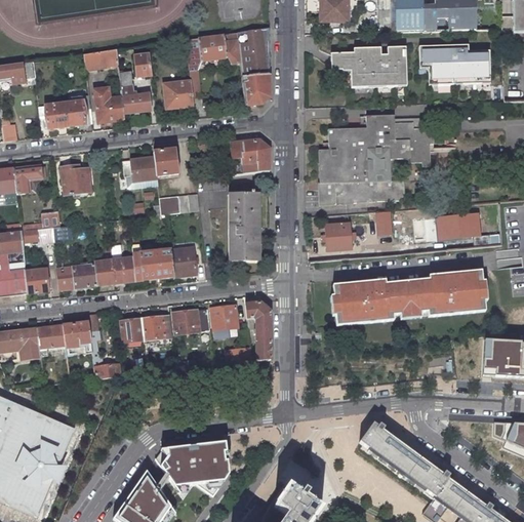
[(334,19),(350,19),(349,0),(321,0),(321,19),(334,19)]
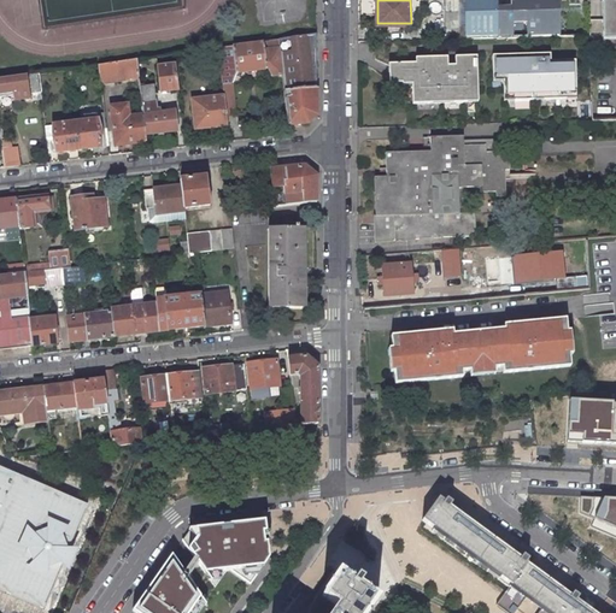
[(467,0),(468,34),(482,34),(500,34),(499,0),(467,0)]
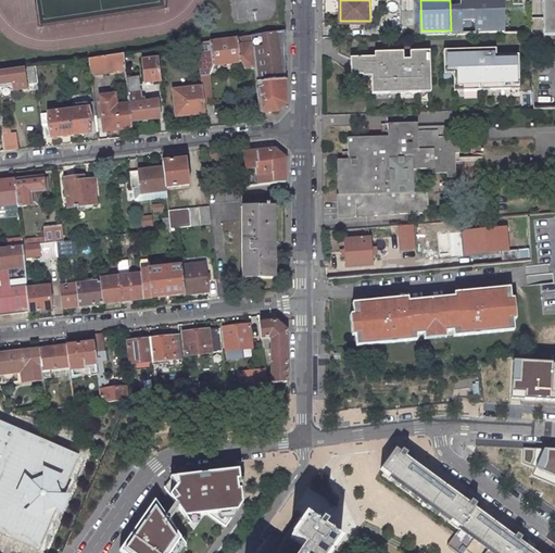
[(506,28),(505,0),(450,0),(451,28),(506,28)]
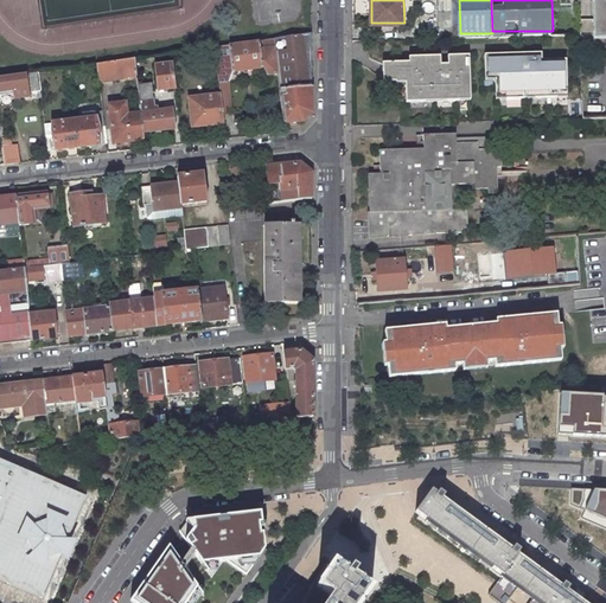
[(594,0),(594,15),(580,15),(580,17),(581,30),(581,51),(605,50),(605,0),(594,0)]
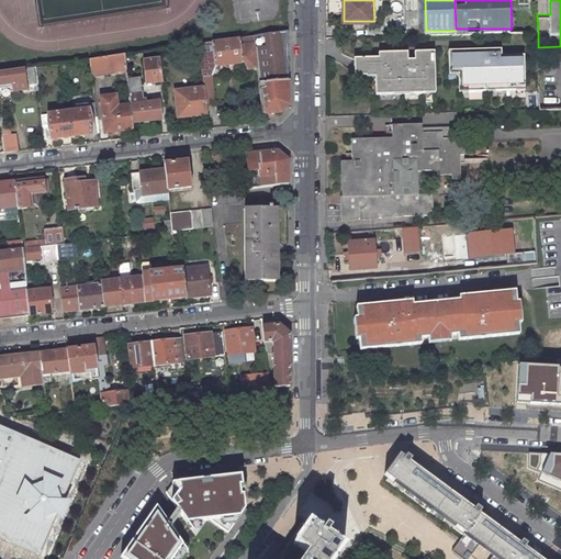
[(289,98),(289,28),(255,33),(257,48),(264,111),(278,110),(289,98)]
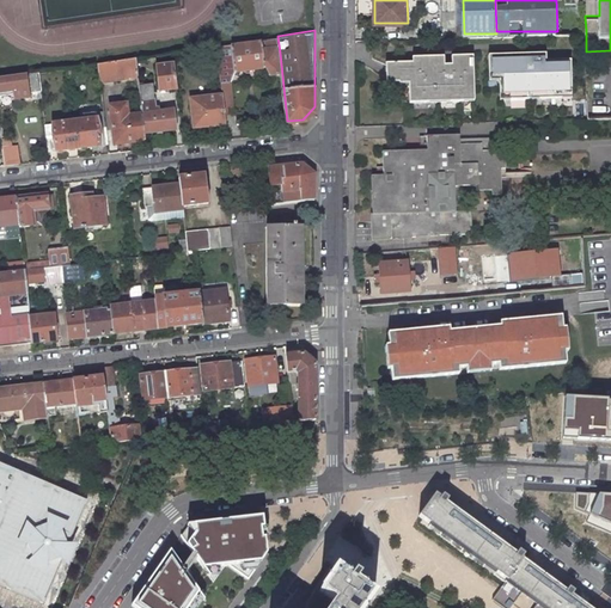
[(236,68),(266,65),(264,55),(268,54),(280,53),(277,36),(266,37),(263,37),(232,42),(227,42),(218,44),(222,80),(231,79),(236,68)]
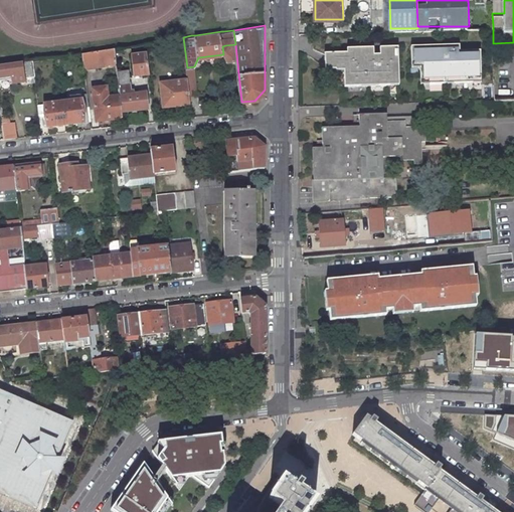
[(421,81),(482,79),(481,47),(461,48),(461,42),(412,43),(412,65),(421,64),(421,81)]
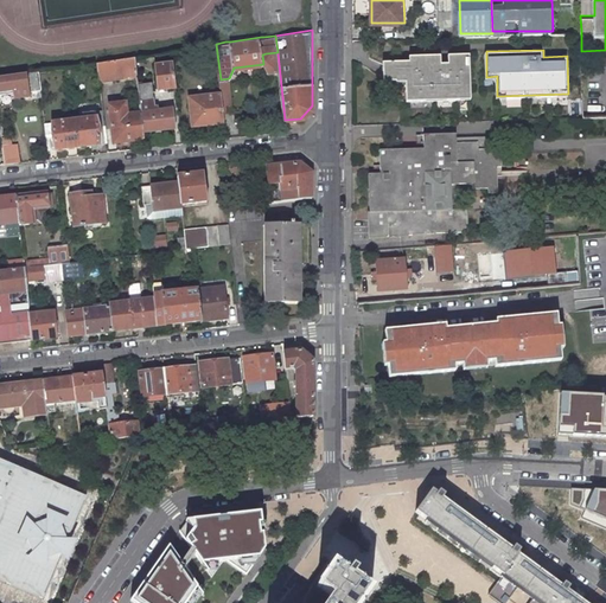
[(408,98),(472,97),(471,52),(450,52),(450,62),(442,62),(441,53),(410,55),(410,59),(384,59),(384,78),(407,78),(408,98)]
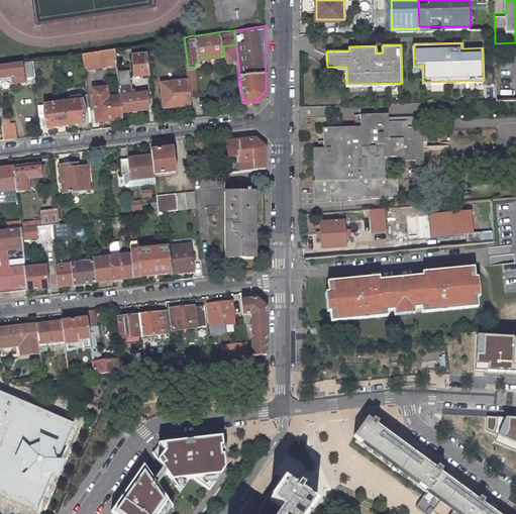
[(116,46),(84,52),(85,68),(117,62),(116,46)]
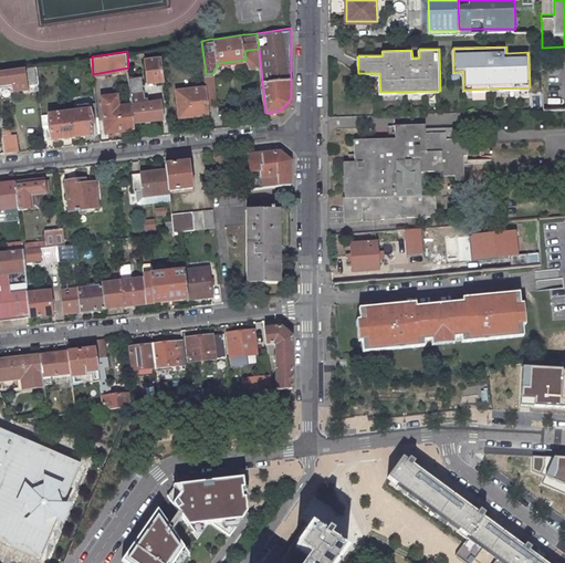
[(163,56),(147,58),(149,80),(165,79),(163,56)]
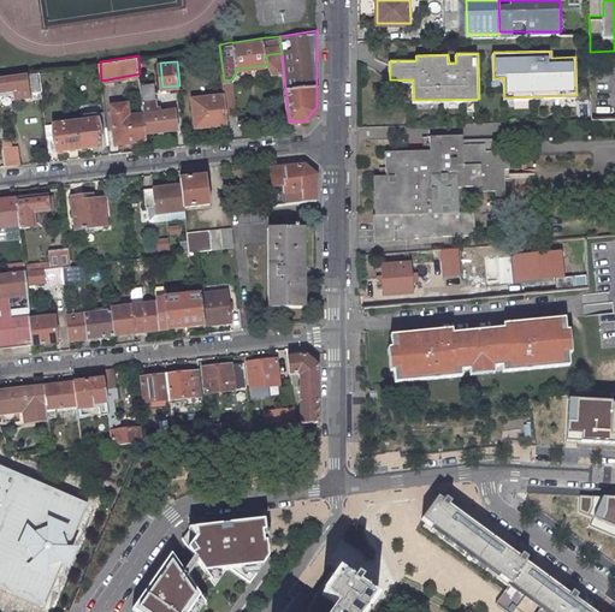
[(21,72),(0,75),(0,90),(13,88),(15,96),(31,94),(31,90),(42,89),(40,70),(21,72)]
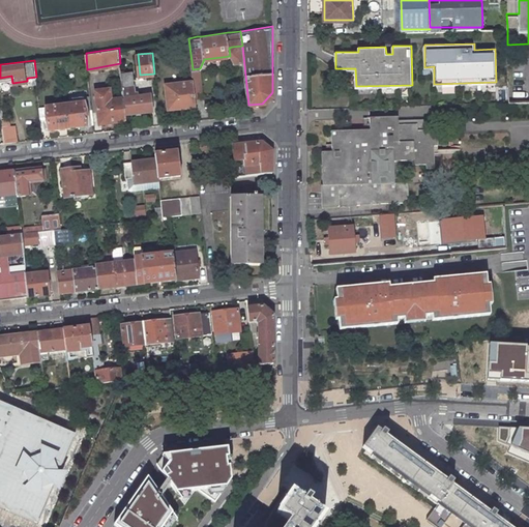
[(133,70),(121,72),(122,83),(135,82),(134,76),(133,70)]
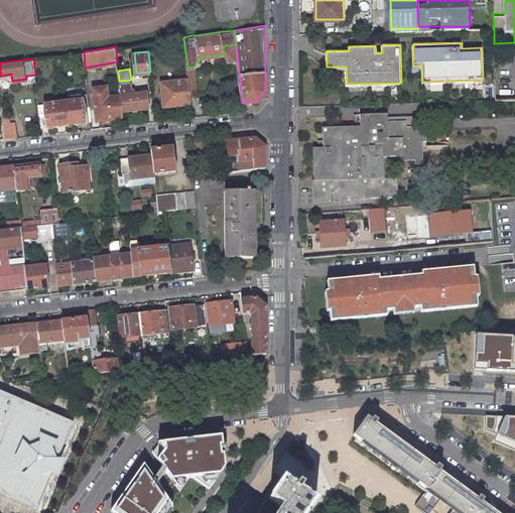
[(188,78),(161,81),(164,105),(190,102),(188,78)]
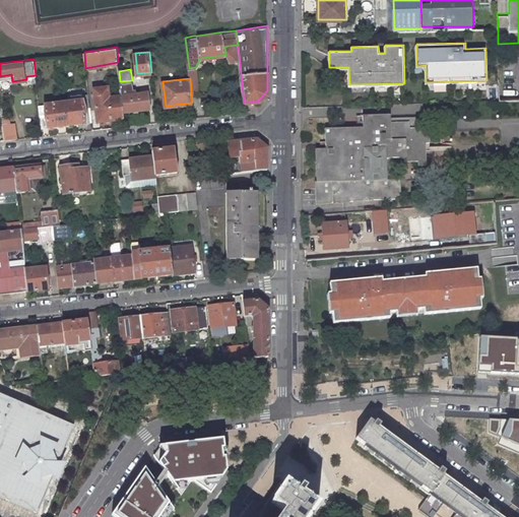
[(132,80),(120,81),(122,91),(133,89),(132,80)]
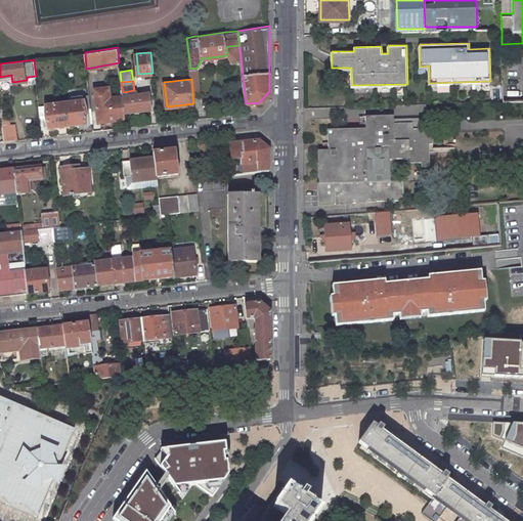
[(110,87),(95,88),(96,98),(111,96),(110,87)]
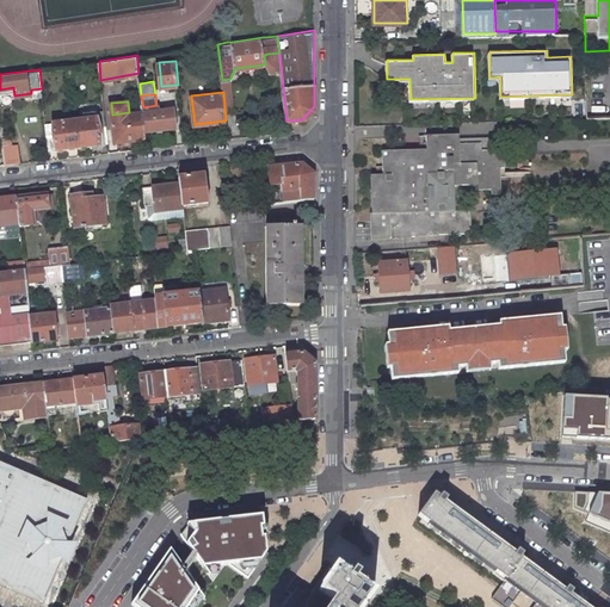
[(174,107),(143,111),(146,130),(177,127),(174,107)]
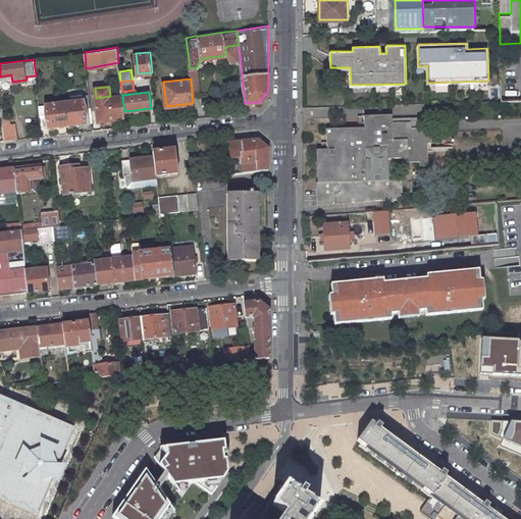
[(84,99),(65,101),(67,124),(87,121),(93,121),(90,93),(83,94),(84,99)]
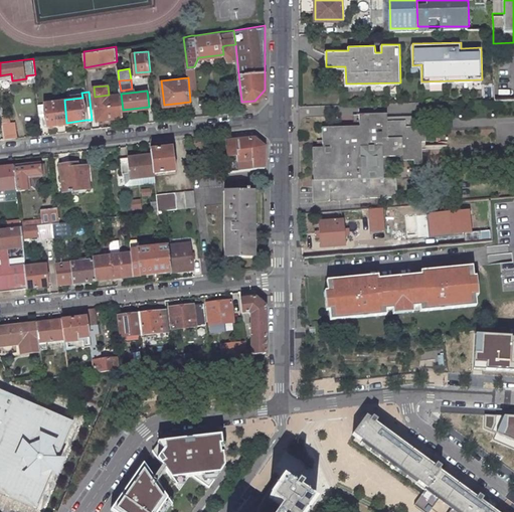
[(109,95),(95,97),(98,119),(124,116),(123,110),(121,94),(109,95)]
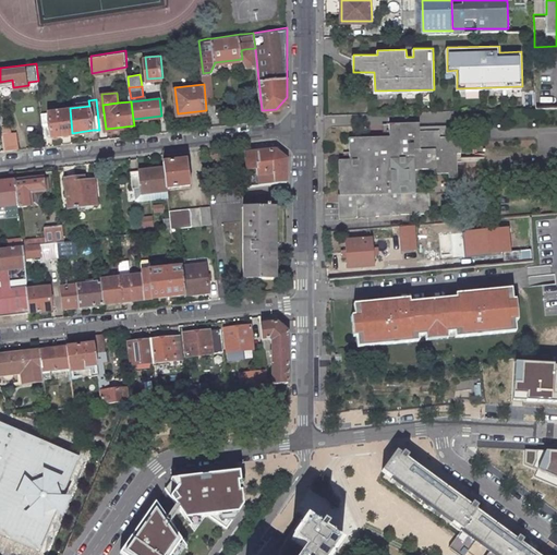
[(49,112),(43,113),(45,135),(51,135),(72,133),(70,108),(49,110),(49,112)]
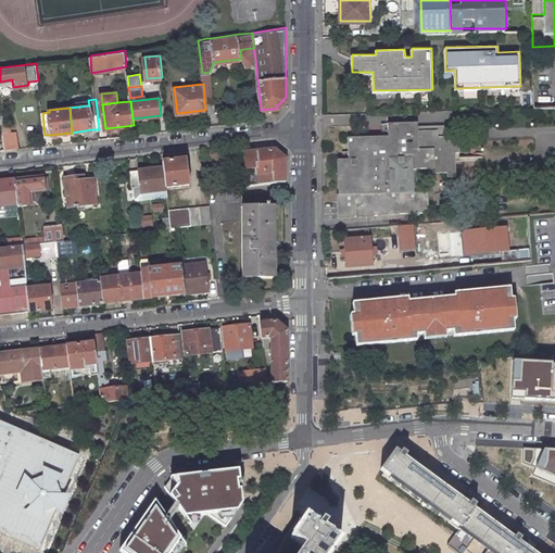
[(414,190),(413,167),(432,166),(432,171),(448,171),(448,174),(456,174),(456,159),(452,159),(452,151),(461,151),(461,135),(449,135),(448,124),(428,125),(429,128),(420,128),(420,125),(420,121),(390,121),(390,133),(349,135),(350,155),(337,155),(339,190),(343,190),(343,198),(339,199),(337,199),(338,216),(380,214),(380,210),(395,210),(395,199),(391,199),(391,191),(398,191),(399,212),(430,211),(429,189),(414,190)]
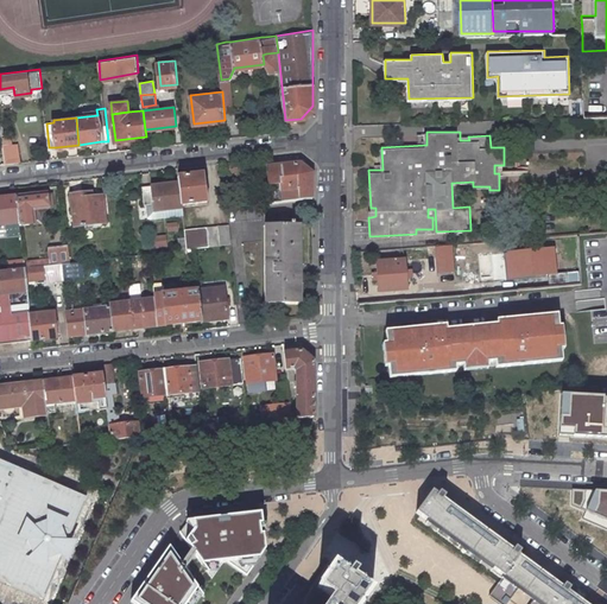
[(20,160),(18,142),(13,144),(12,134),(4,135),(7,161),(20,160)]
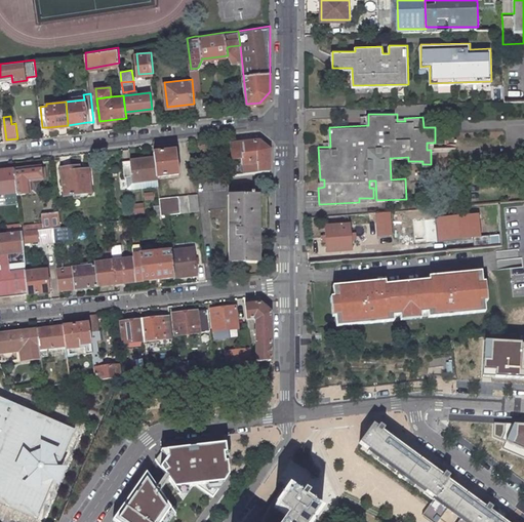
[(260,138),(232,142),(235,173),(271,169),(271,147),(260,138)]
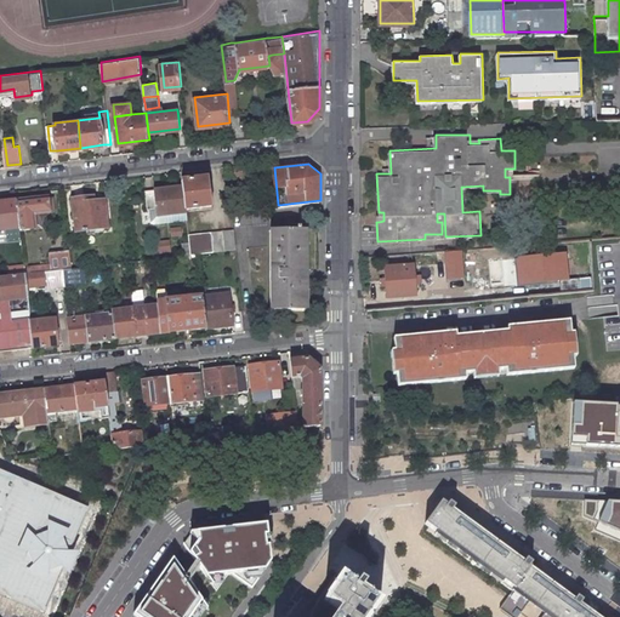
[(210,175),(183,178),(183,184),(186,206),(212,203),(210,175)]
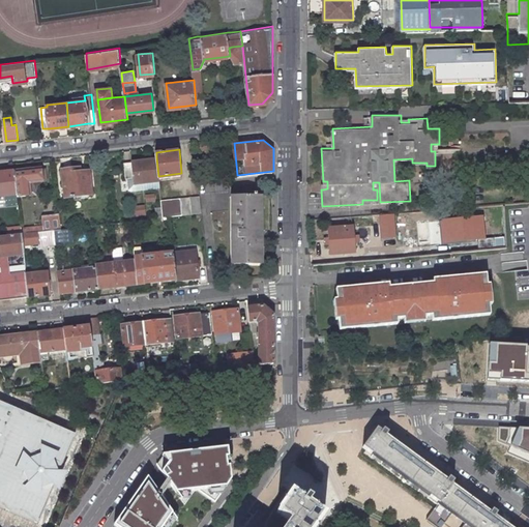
[(135,175),(136,181),(158,179),(158,176),(156,157),(124,160),(126,176),(135,175)]
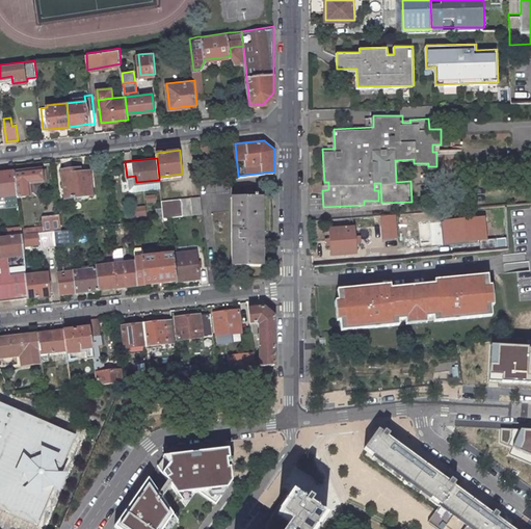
[(42,166),(15,169),(17,192),(18,194),(36,192),(34,181),(44,180),(43,178),(48,178),(46,166),(42,166)]
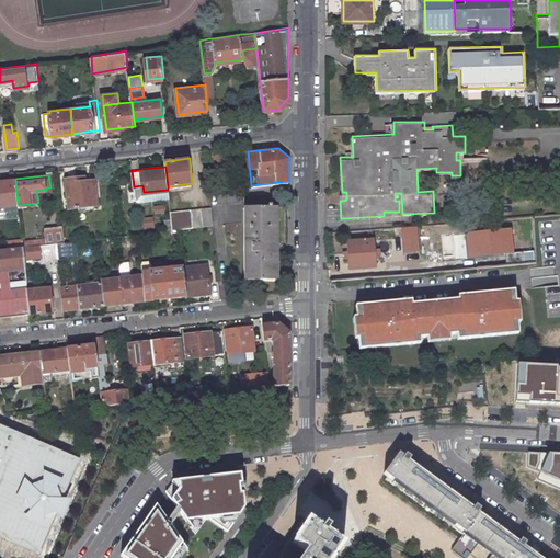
[(80,177),(66,178),(69,206),(99,203),(95,179),(81,181),(80,177)]
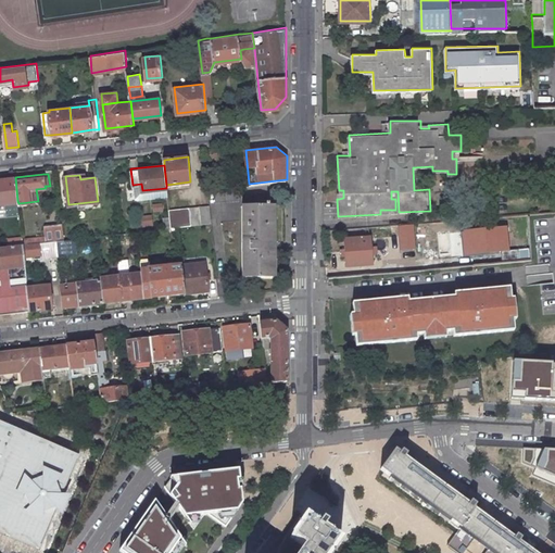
[(15,177),(0,178),(0,198),(0,203),(17,201),(15,177)]
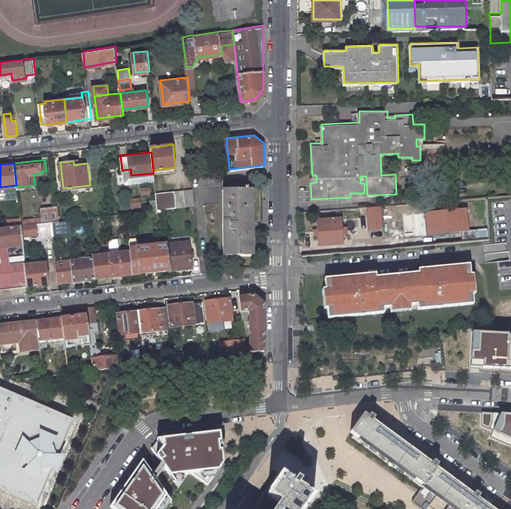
[(251,187),(224,187),(224,253),(251,253),(251,187)]
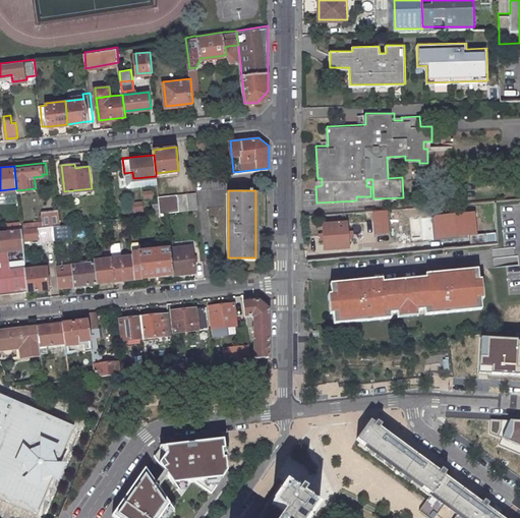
[(178,193),(158,196),(160,212),(167,212),(179,210),(198,208),(196,191),(178,193)]
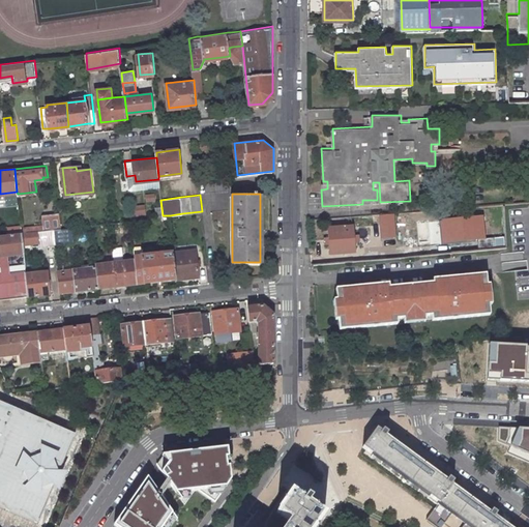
[(59,212),(42,213),(42,214),(45,229),(54,228),(60,227),(59,212)]
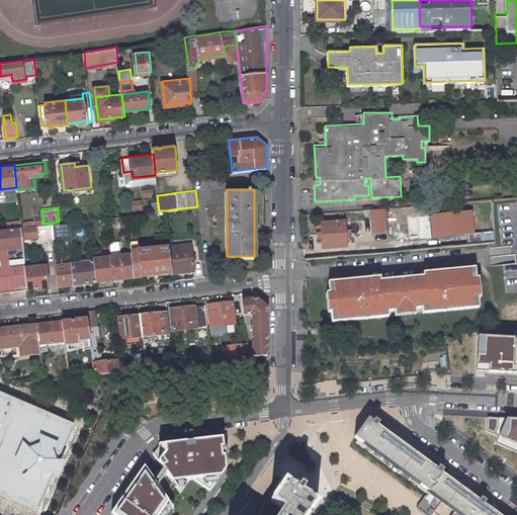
[(41,209),(19,211),(20,219),(21,227),(44,224),(41,209)]
